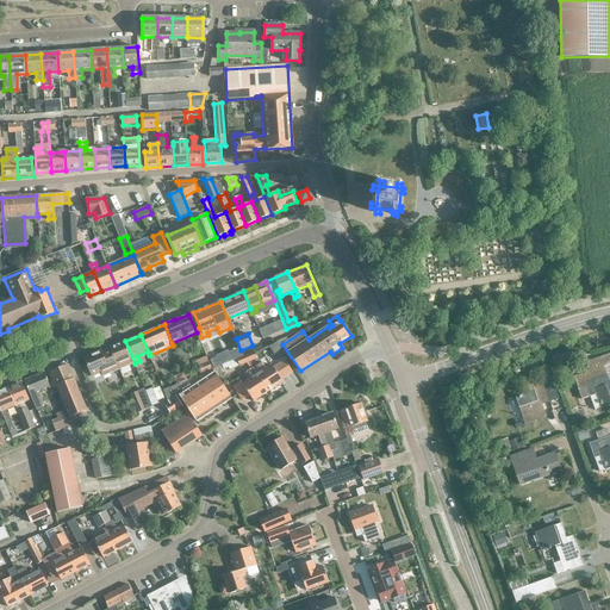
[(111,347),(119,369),(120,369),(118,365),(128,360),(129,365),(135,363),(125,341),(111,347)]
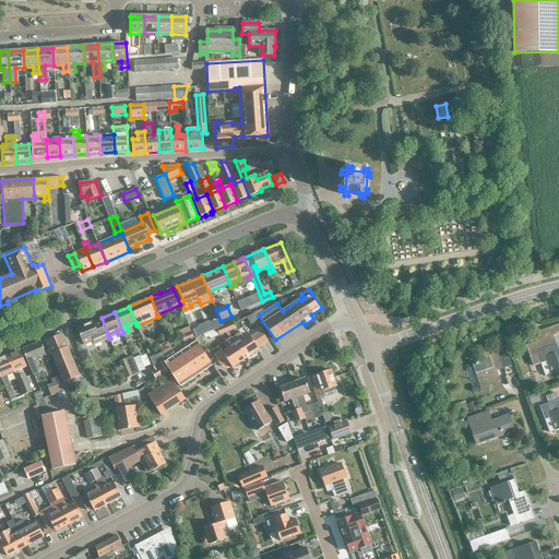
[(254,314),(248,319),(253,329),(261,324),(254,314)]
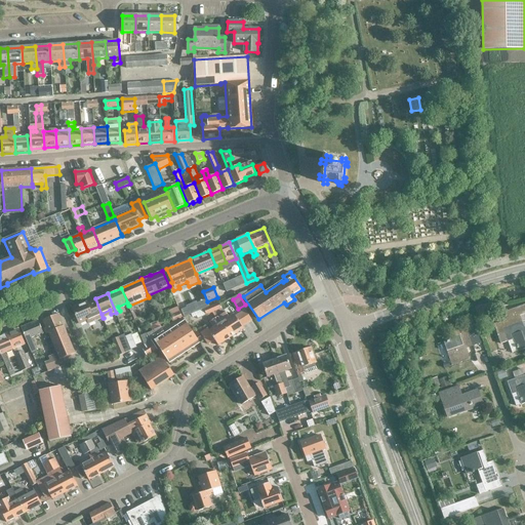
[(103,318),(95,298),(94,298),(95,300),(88,304),(87,303),(81,305),(80,304),(74,306),(75,308),(73,308),(79,324),(87,320),(89,324),(103,318)]
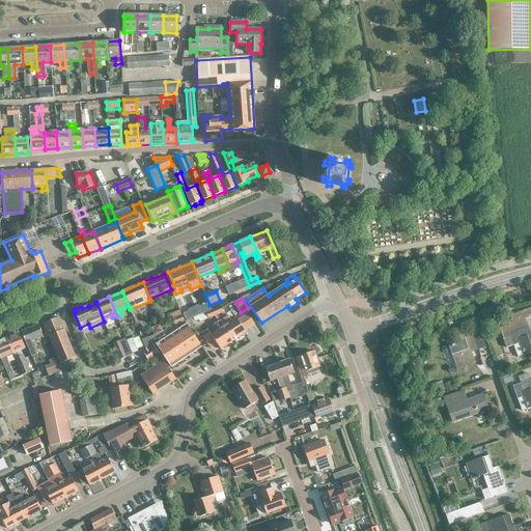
[(221,306),(213,310),(216,316),(224,312),(221,306)]
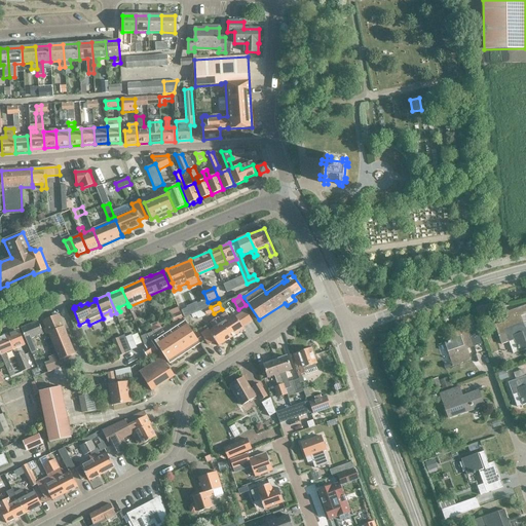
[(519,352),(525,349),(525,328),(525,329),(520,316),(525,313),(525,305),(504,313),(508,321),(494,325),(498,336),(505,334),(513,354),(519,352)]
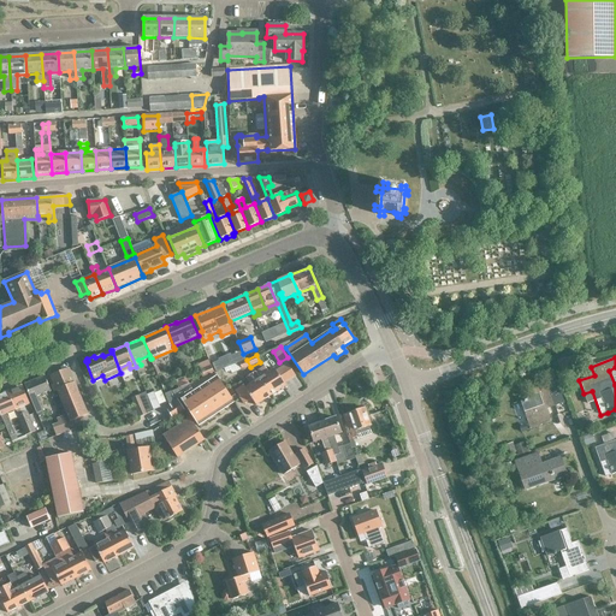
[(250,367),(247,360),(237,365),(241,371),(250,367)]
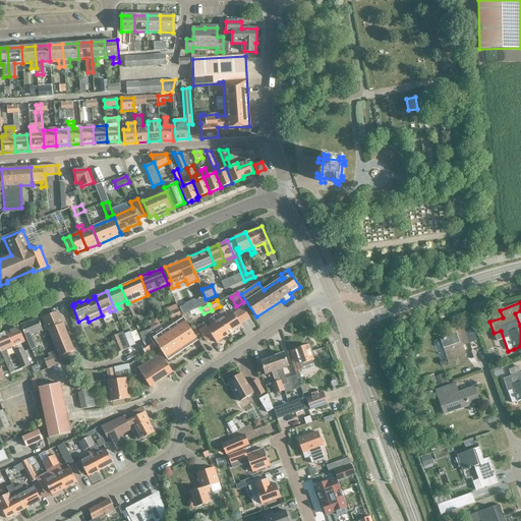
[(242,306),(232,312),(239,324),(250,316),(242,306)]
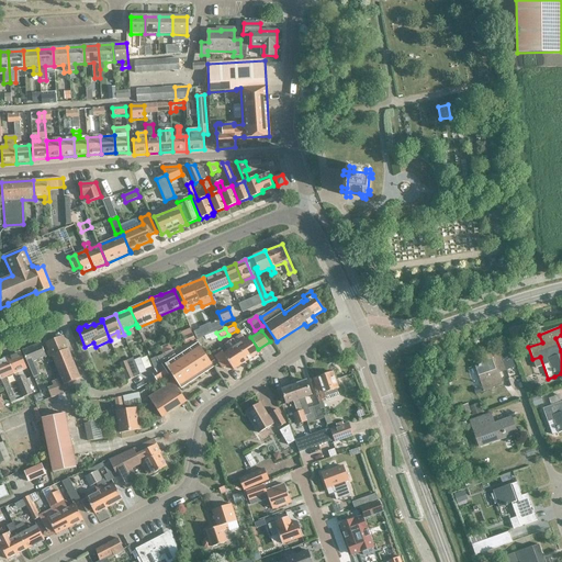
[(192,334),(182,339),(184,345),(195,340),(192,334)]
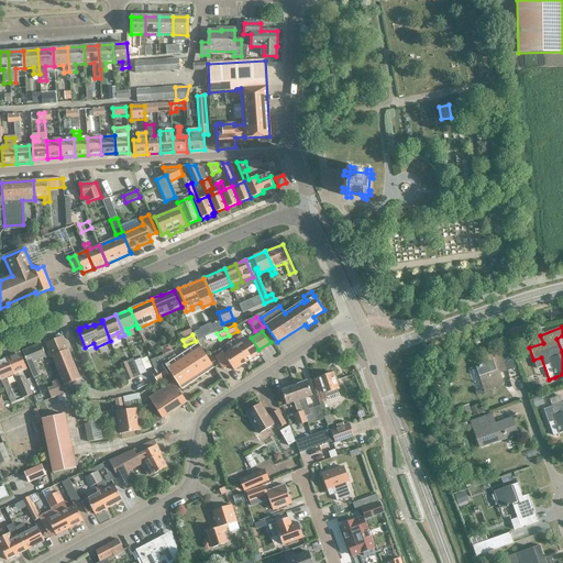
[(45,343),(50,352),(47,353),(50,357),(52,356),(64,386),(80,378),(63,337),(45,343)]
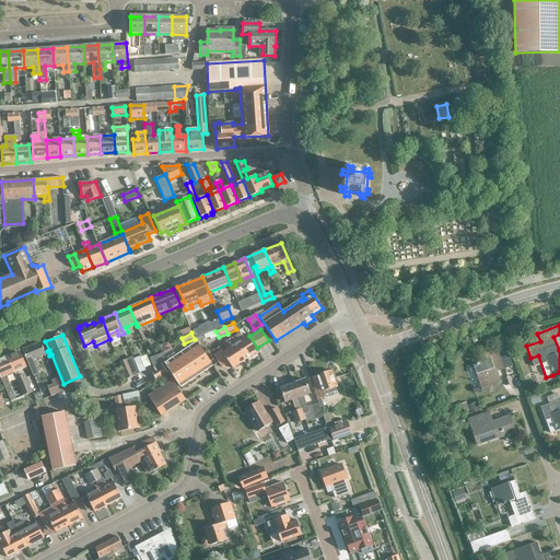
[(235,343),(246,360),(259,351),(257,348),(249,336),(249,335),(244,339),(243,337),(238,339),(240,341),(235,343)]
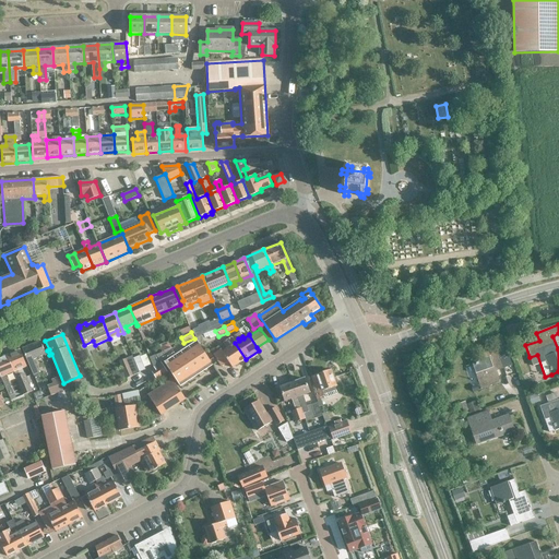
[(246,359),(235,343),(232,337),(223,343),(227,348),(222,352),(233,368),(246,359)]
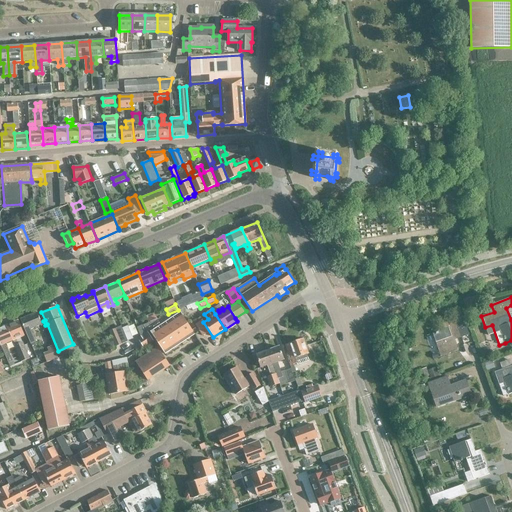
[(30,330),(42,325),(37,313),(21,320),(31,344),(35,342),(30,330)]
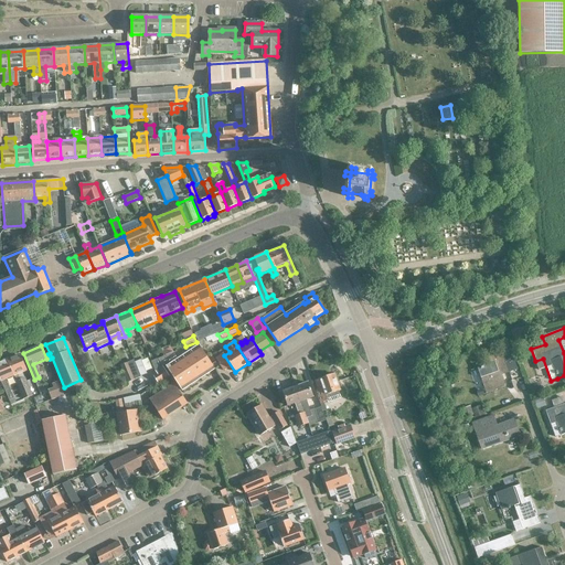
[(182,391),(215,369),(201,348),(168,370),(182,391)]
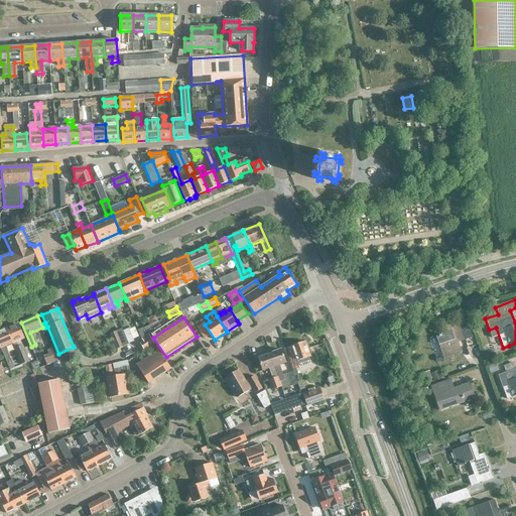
[(466,319),(458,323),(445,327),(447,333),(435,337),(443,360),(462,353),(459,343),(473,338),(466,319)]
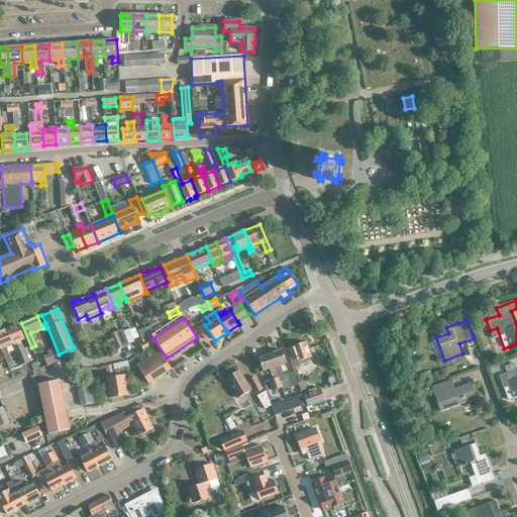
[(156,323),(144,328),(148,334),(150,333),(151,335),(160,330),(162,328),(158,322),(156,323)]
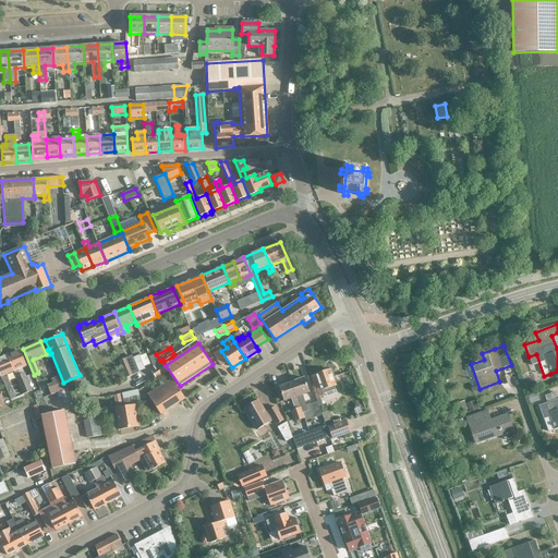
[(7,354),(14,372),(24,393),(32,390),(24,373),(20,375),(19,370),(26,366),(20,350),(7,354)]
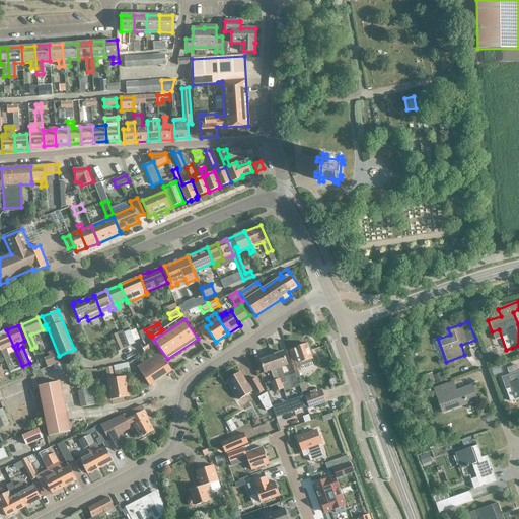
[(6,329),(0,332),(0,346),(2,350),(7,364),(10,371),(14,370),(11,363),(5,349),(13,346),(6,329)]
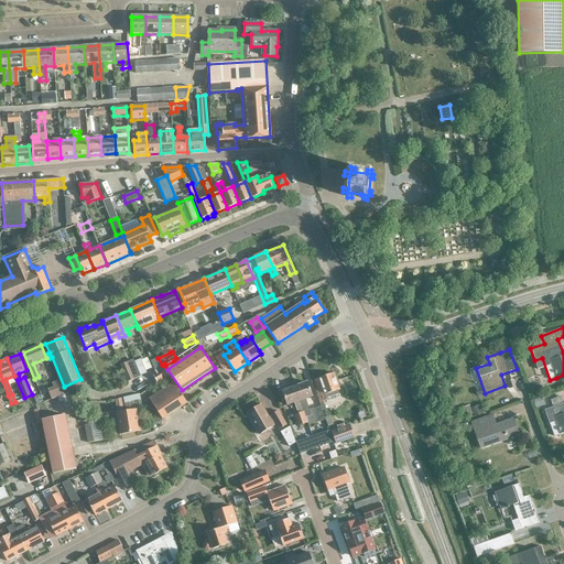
[(134,361),(141,376),(147,373),(141,359),(134,361)]
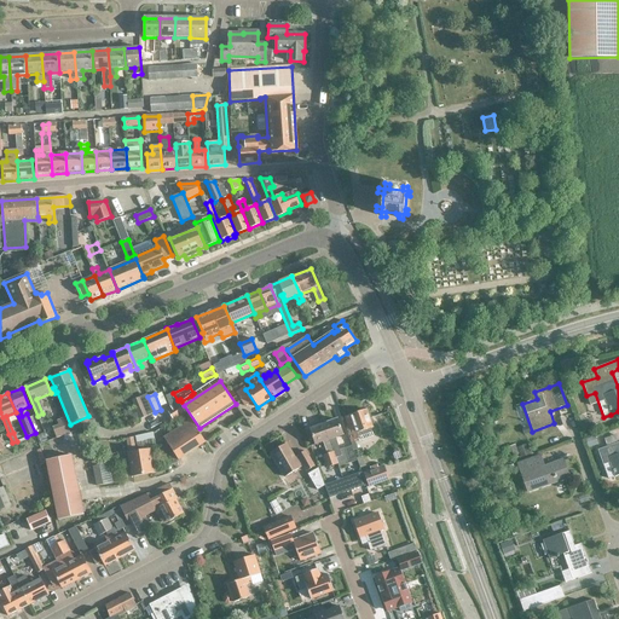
[(132,401),(140,420),(148,417),(140,398),(132,401)]
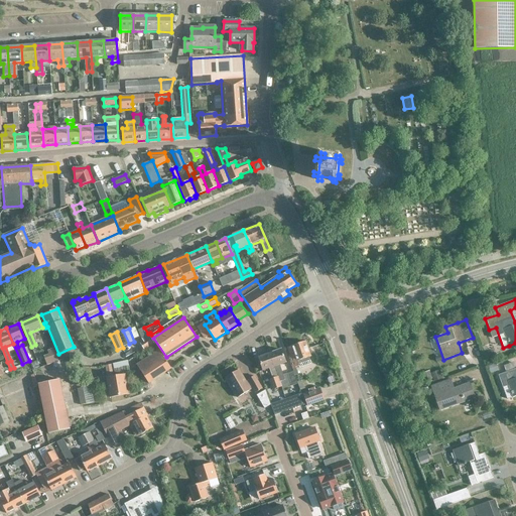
[(140,344),(144,351),(154,344),(148,334),(141,339),(143,342),(140,344)]
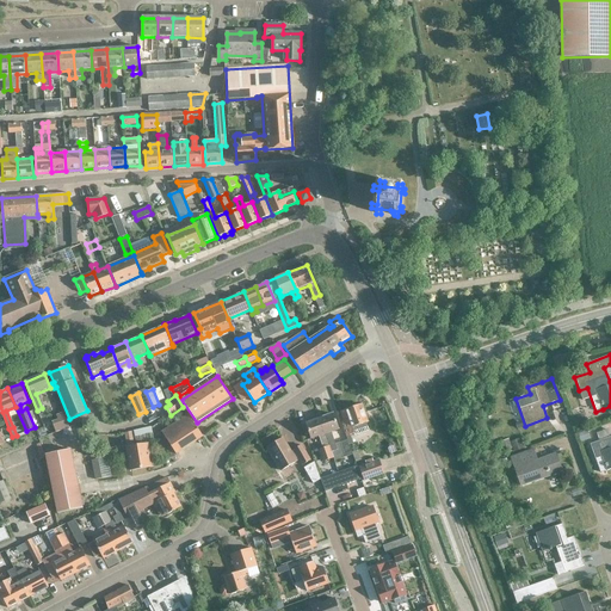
[(357,444),(355,437),(369,431),(366,424),(368,424),(362,405),(340,412),(344,421),(340,423),(347,440),(350,446),(357,444)]
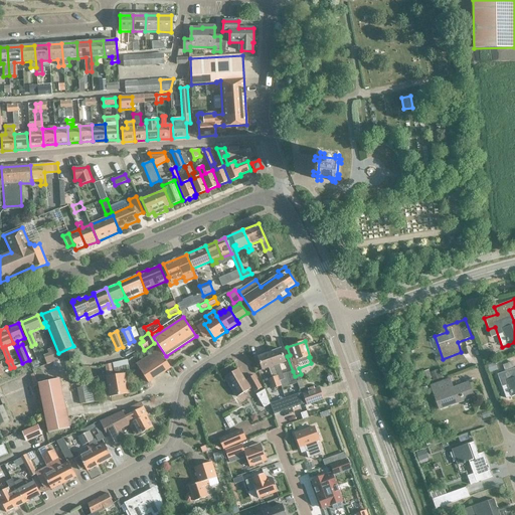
[(47,364),(58,360),(53,348),(48,350),(50,354),(44,356),(47,364)]
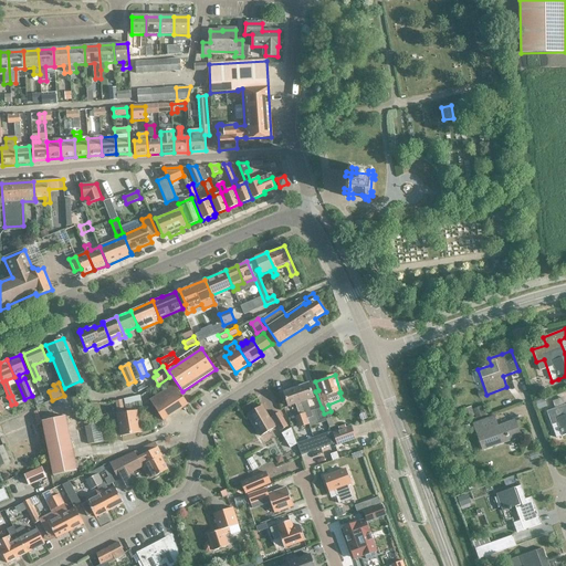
[(163,420),(188,405),(175,384),(149,400),(163,420)]
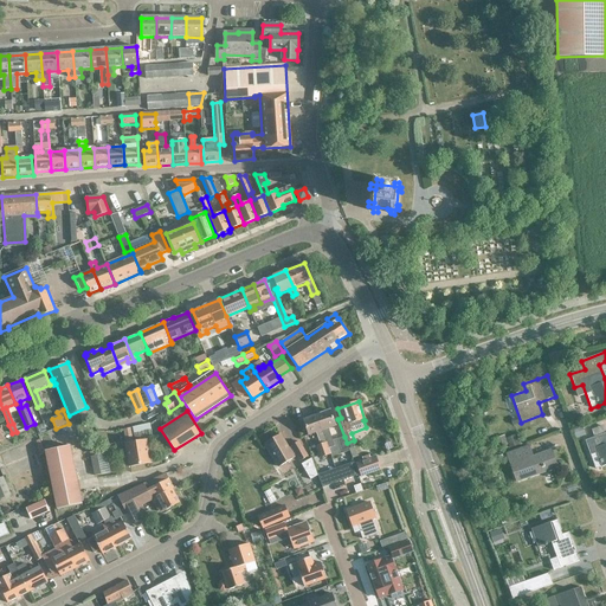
[(331,458),(349,451),(347,443),(345,437),(333,440),(328,429),(335,426),(330,411),(317,416),(330,453),(331,458)]
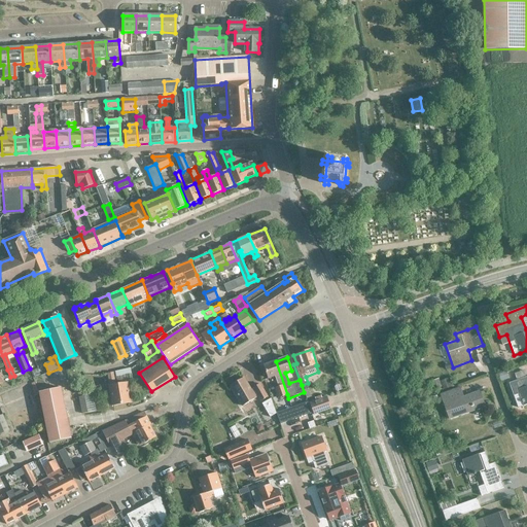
[(275,377),(279,387),(275,388),(278,397),(287,394),(276,361),(264,365),(269,379),(275,377)]
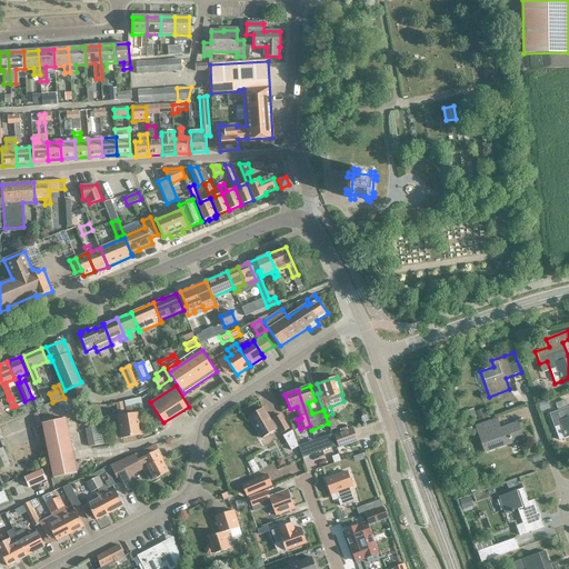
[(125,401),(126,407),(142,403),(141,398),(125,401)]
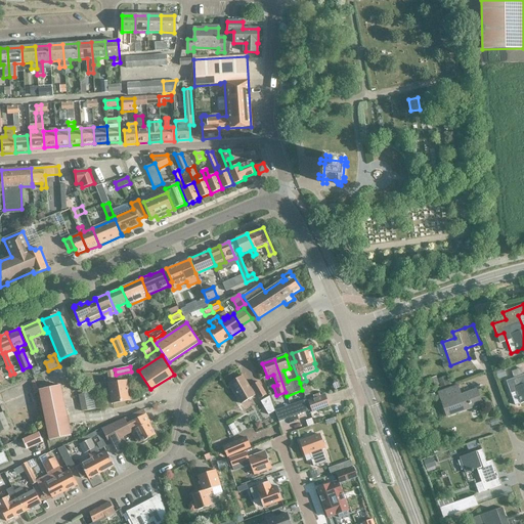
[(521,403),(523,402),(523,374),(506,381),(511,394),(516,392),(521,403)]
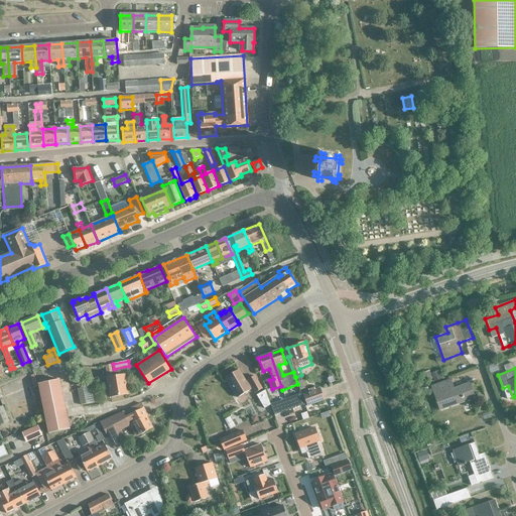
[(255,392),(262,388),(255,376),(248,380),(248,381),(246,382),(239,370),(226,378),(237,397),(251,389),(250,389),(252,388),(255,392)]
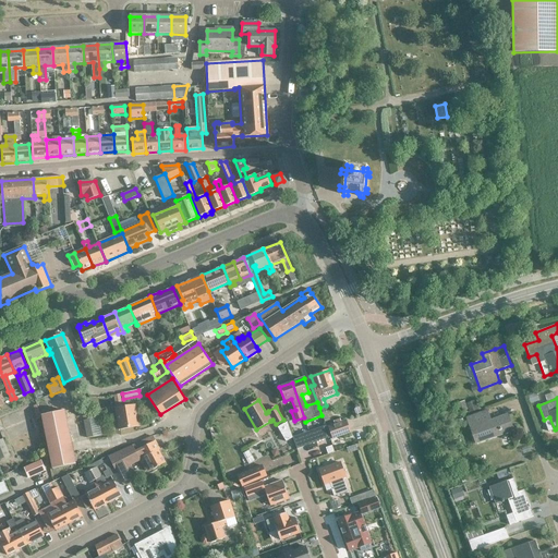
[(116,408),(120,429),(138,426),(134,405),(122,407),(116,408)]
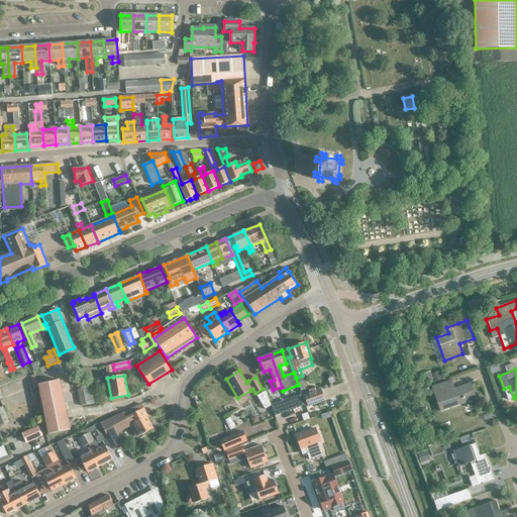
[(38,385),(48,434),(70,430),(60,380),(38,385)]
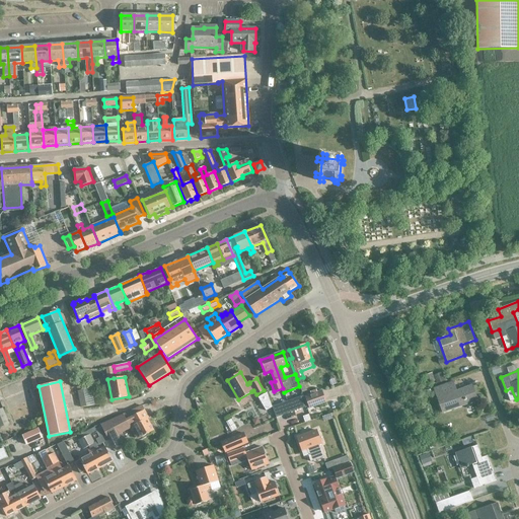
[(472,386),(456,391),(452,382),(434,388),(443,413),(477,400),(472,386)]
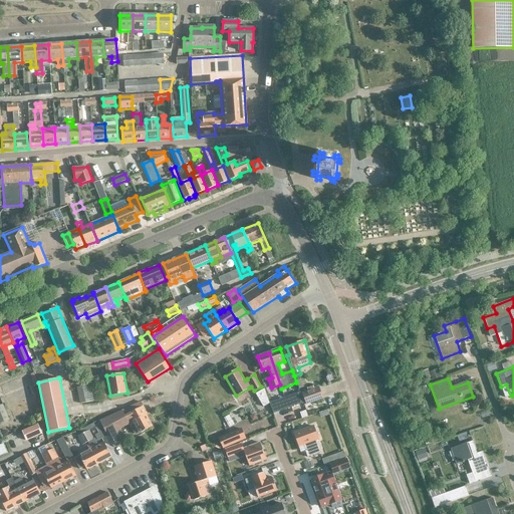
[(93,402),(90,386),(76,389),(80,405),(93,402)]
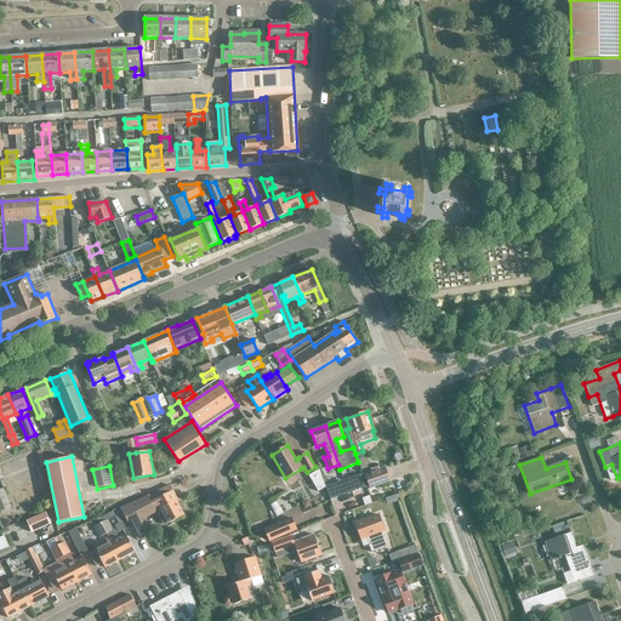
[(365,476),(370,489),(391,482),(386,467),(380,469),(379,467),(371,469),(372,472),(365,476)]
